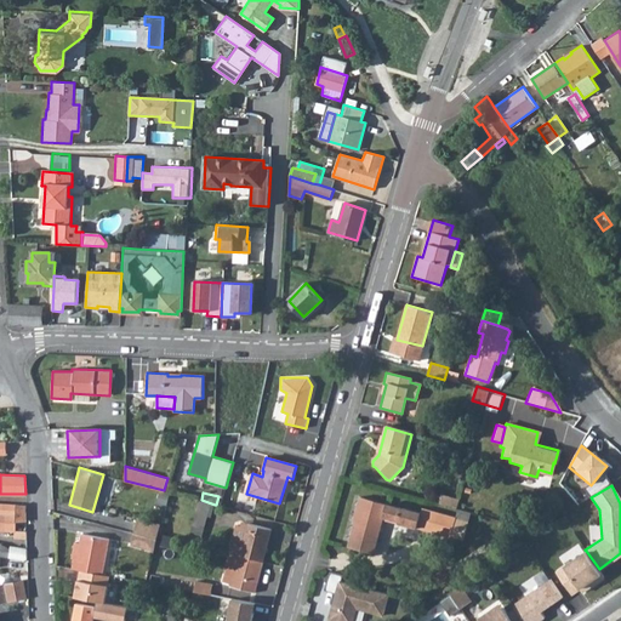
[(437,502),(455,507),(457,497),(440,494),(437,502)]
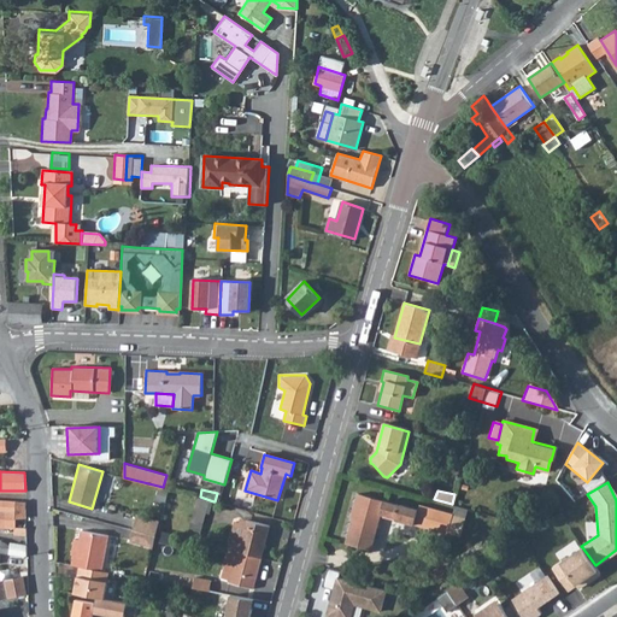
[(346,544),(365,548),(370,550),(381,513),(397,518),(397,519),(447,534),(452,515),(452,513),(425,507),(419,505),(418,510),(358,493),(351,518),(353,519),(346,544)]
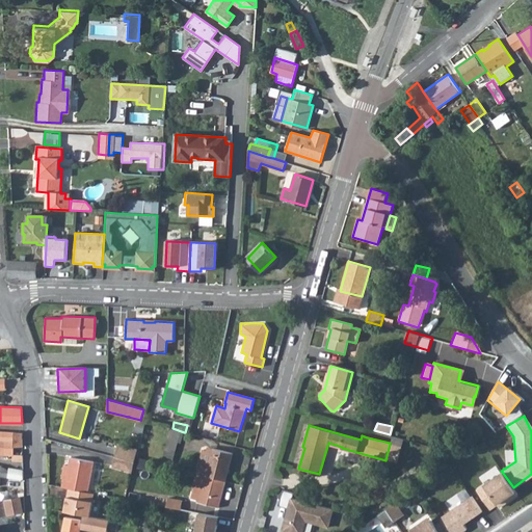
[(170,428),(162,458),(173,461),(178,443),(181,444),(184,432),(173,428),(170,428)]
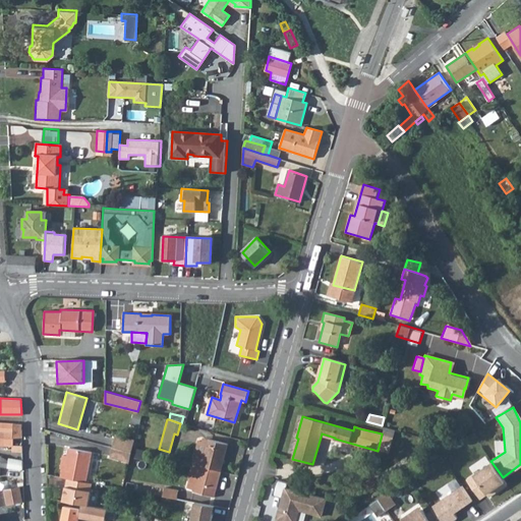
[(0,422),(0,430),(5,431),(5,445),(12,446),(13,446),(13,438),(21,438),(21,424),(0,422)]
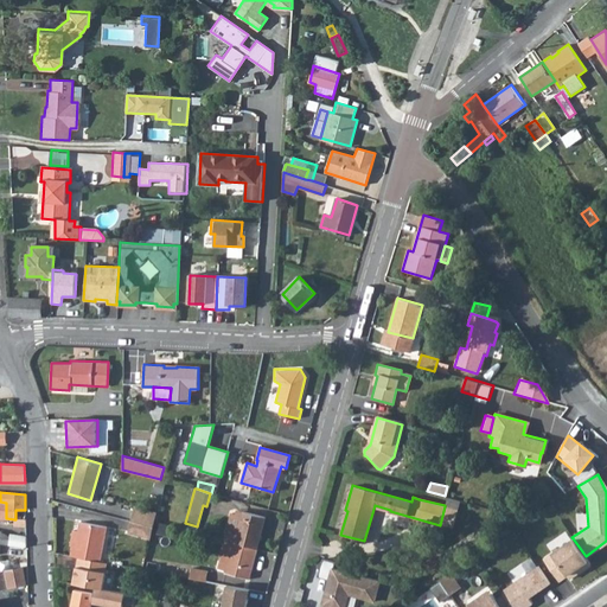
[(419,499),(445,505),(446,500),(420,494),(419,499)]
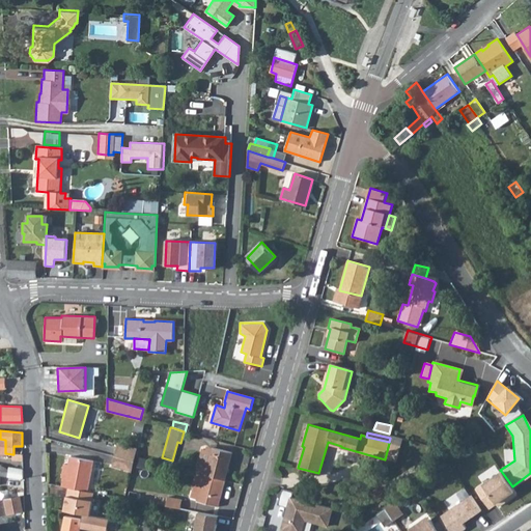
[(117,441),(112,456),(132,462),(136,446),(117,441)]
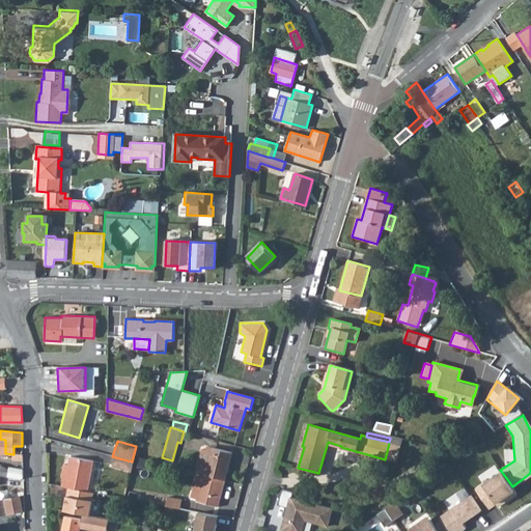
[(203,448),(196,473),(198,473),(204,475),(225,480),(232,452),(212,447),(211,451),(203,448)]
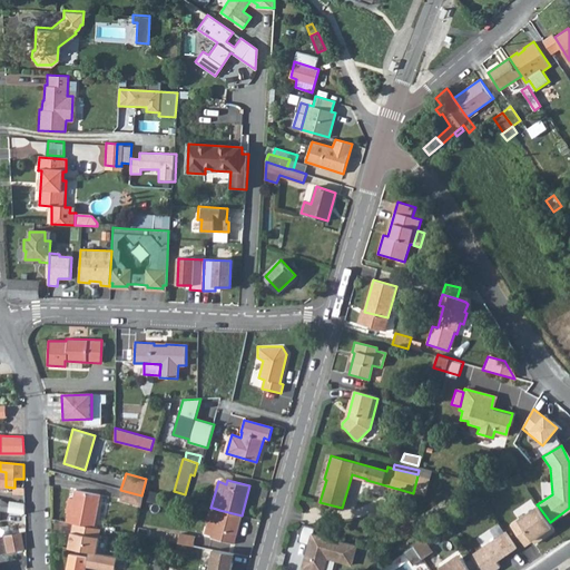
[(67,522),(94,528),(100,495),(77,490),(75,499),(72,513),(69,512),(67,522)]
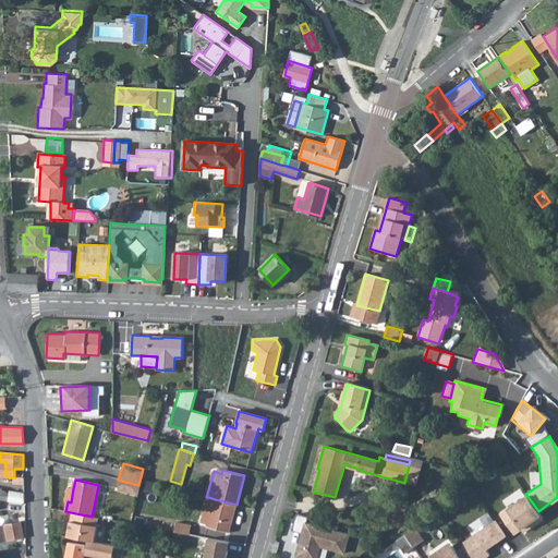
[(138,485),(118,480),(114,489),(135,496),(138,485)]
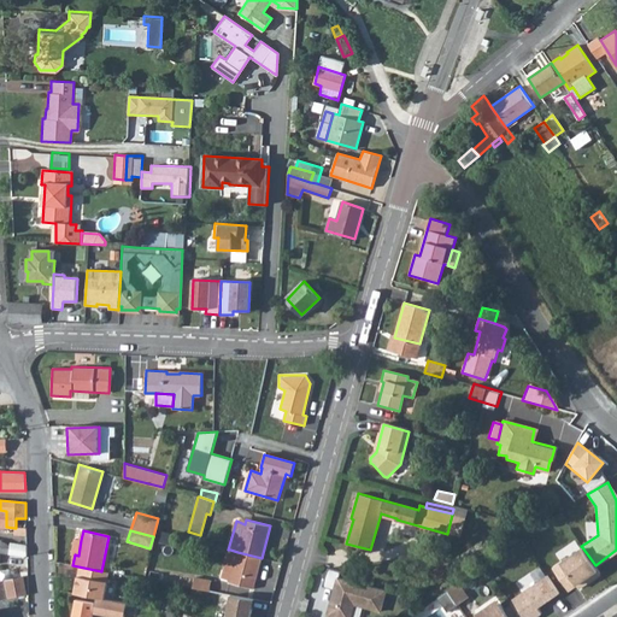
[(0,552),(27,556),(27,546),(17,544),(17,547),(10,546),(1,541),(0,541),(0,552)]
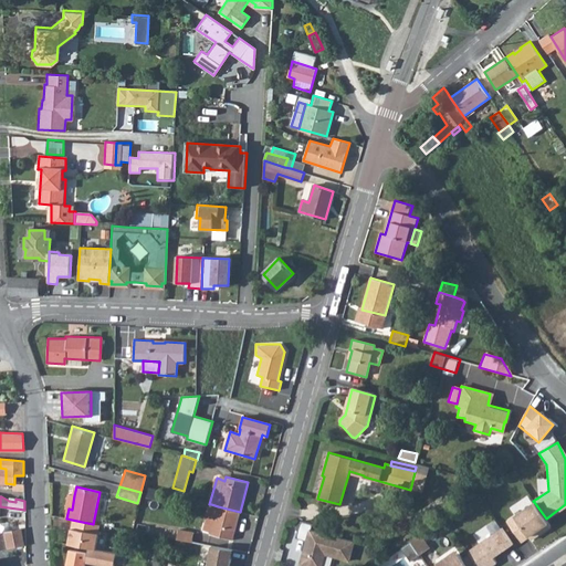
[(534,502),(506,521),(521,541),(528,536),(531,538),(551,525),(546,519),(534,502)]
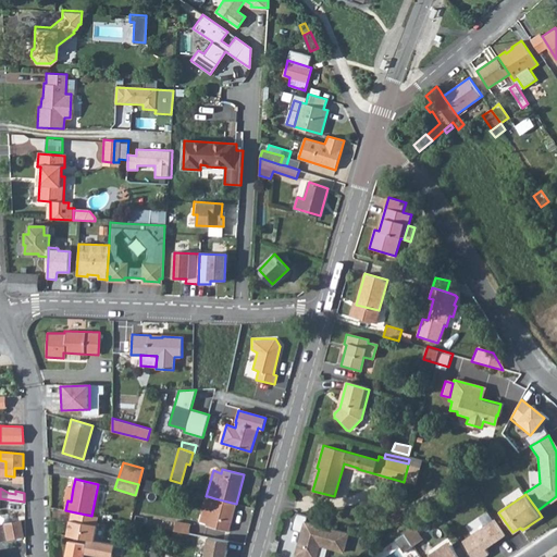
[(205,510),(233,518),(236,504),(214,498),(208,496),(205,510)]
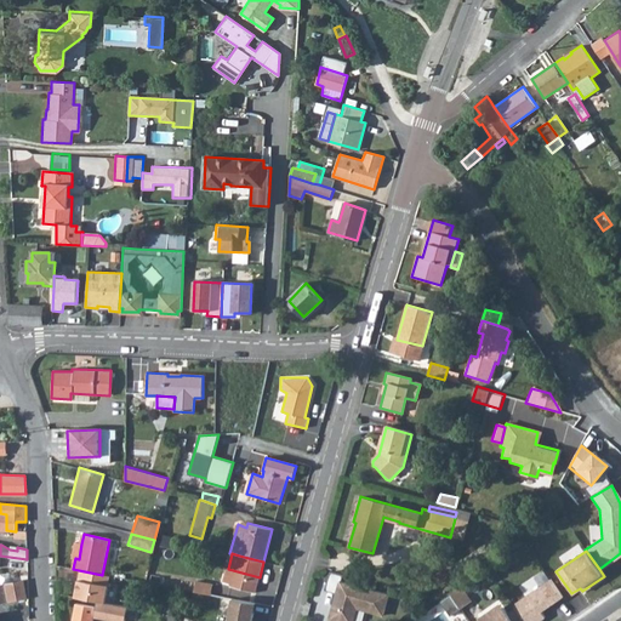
[(228,569),(224,581),(232,584),(231,586),(255,592),(257,580),(258,581),(260,577),(228,569)]
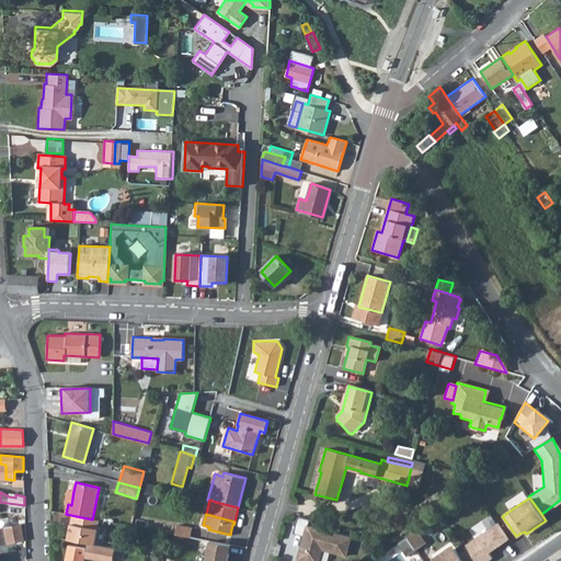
[(390,517),(398,529),(403,526),(397,514),(390,517)]
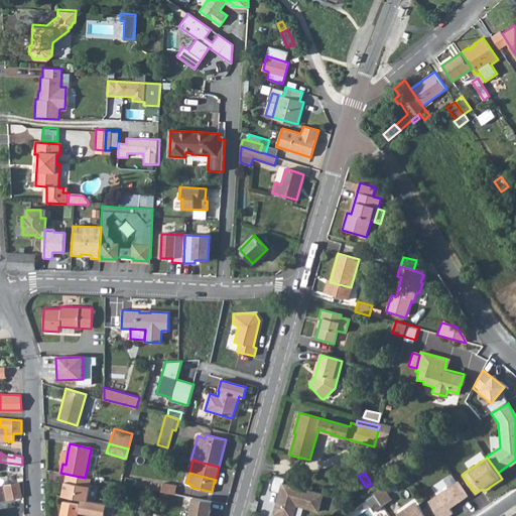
[(85,478),(67,474),(62,496),(80,499),(87,501),(91,479),(85,478)]
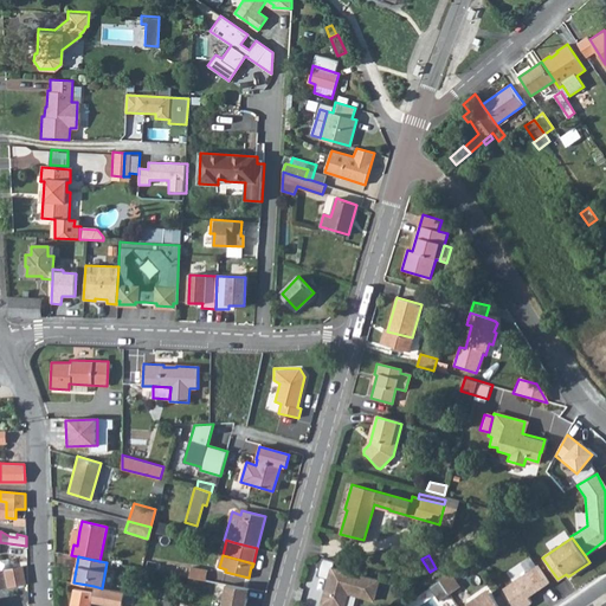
[(335,561),(322,558),(317,575),(328,578),(326,587),(328,587),(324,604),(331,605),(343,605),(348,592),(374,600),(379,579),(334,566),(335,561)]
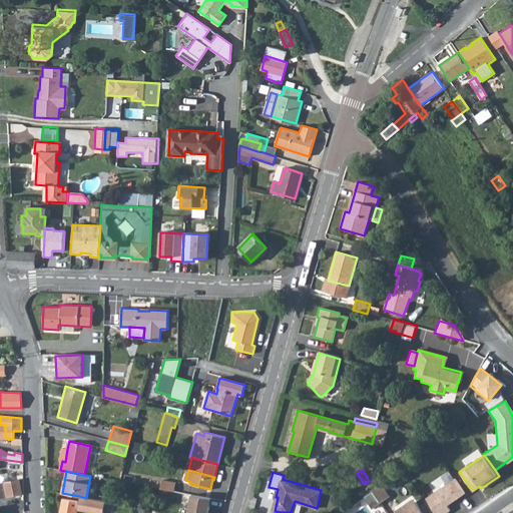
[(423,499),(427,504),(432,512),(443,512),(449,509),(446,504),(464,492),(454,477),(423,499)]
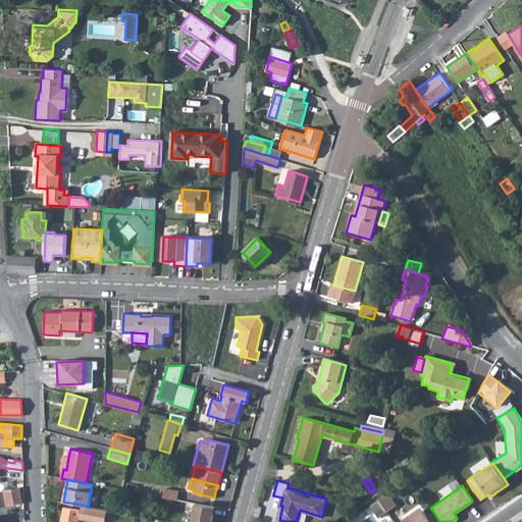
[(0,491),(0,507),(22,503),(19,488),(0,491)]
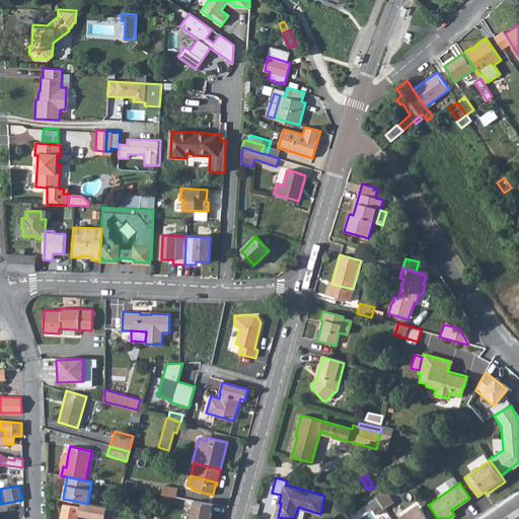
[(162,494),(176,497),(177,488),(163,486),(162,494)]
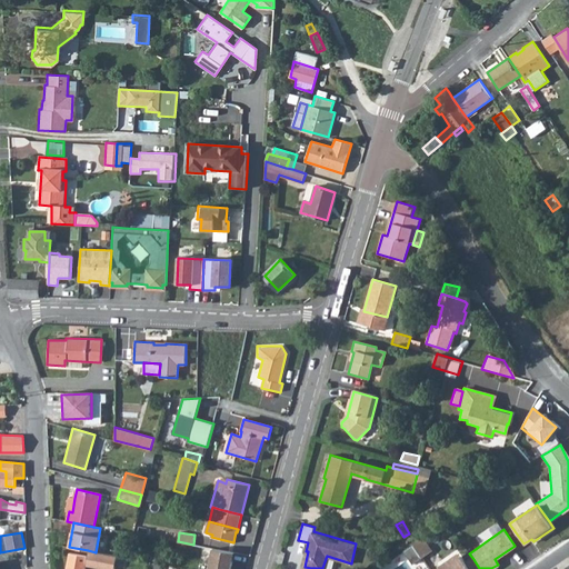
[(421,538),(412,545),(421,557),(430,551),(421,538)]
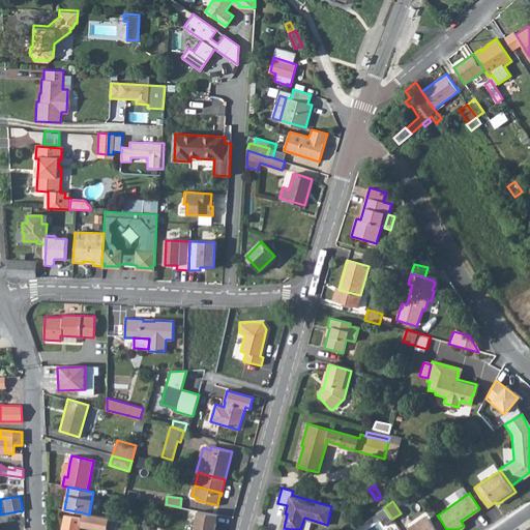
[(215,529),(218,514),(199,510),(195,529),(215,529)]
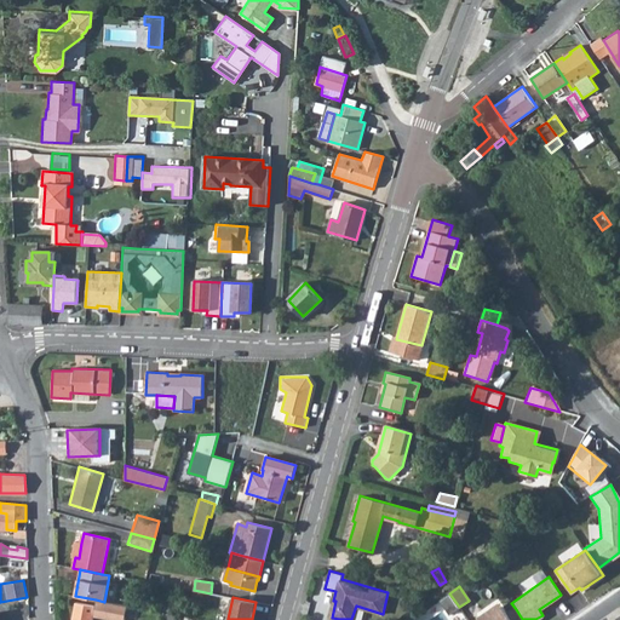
[(72,619),(92,619),(93,616),(112,619),(124,619),(126,606),(104,602),(96,600),(95,606),(75,602),(72,619)]
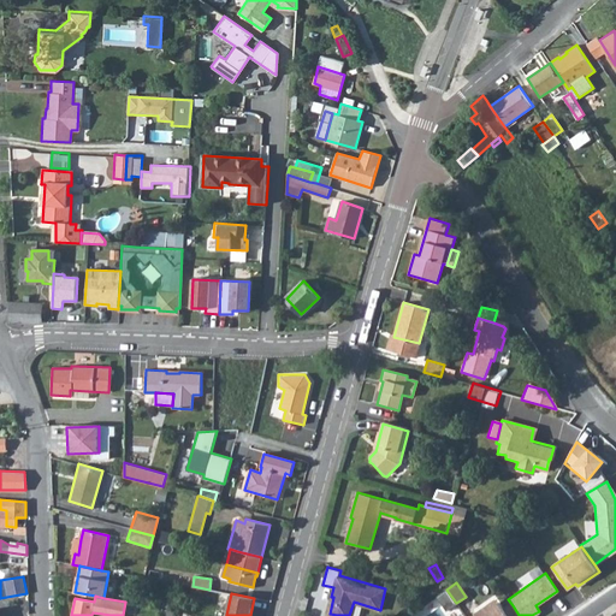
[(498,602),(478,615),(519,615),(513,605),(504,610),(498,602)]
